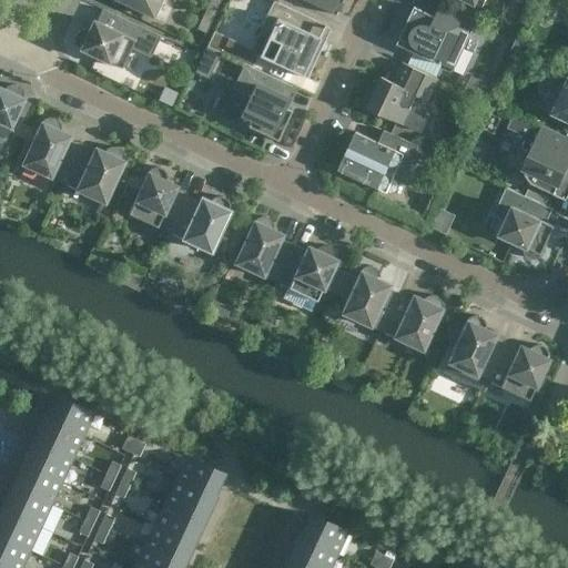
[(115,0),(151,17),(159,0),(115,0)]
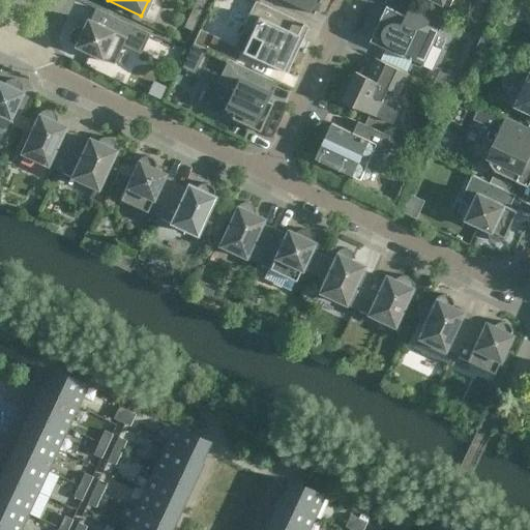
[(198,15),(205,0),(195,0),(189,11),(198,15)]
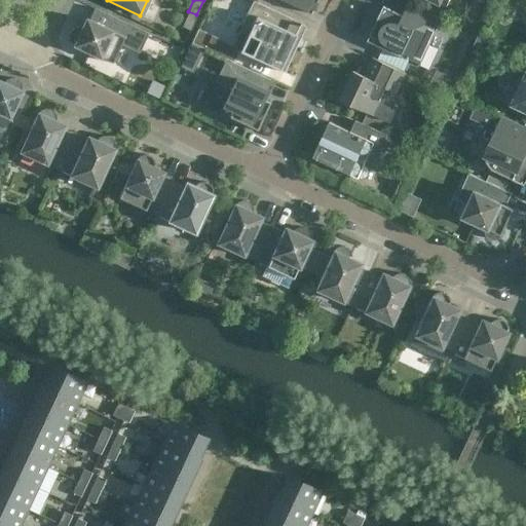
[(280,0),(308,12),(308,13),(309,13),(315,0),(280,0)]
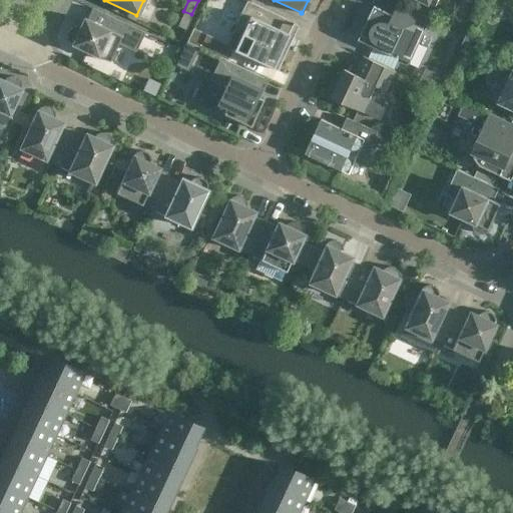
[(192,28),(186,42),(227,61),(232,50),(242,55),(265,65),(276,70),(288,45),(289,45),(291,45),(292,45),(293,44),(294,43),(295,41),(295,40),(295,39),(294,37),(294,36),(293,35),(287,33),(282,31),(282,30),(281,30),(285,21),(286,22),(287,20),(246,1),(226,44),(192,28)]
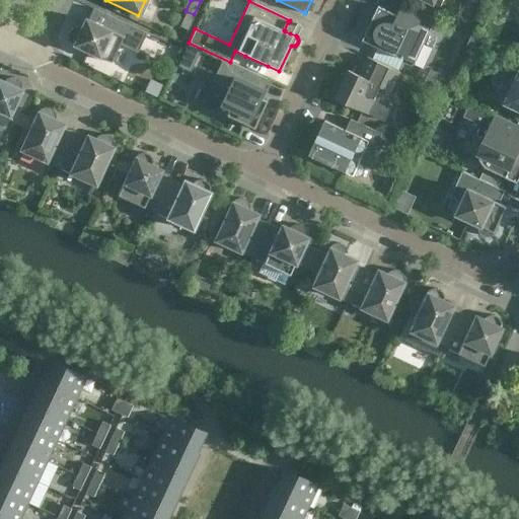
[(436,18),(403,3),(398,15),(379,6),(363,40),(402,59),(403,58),(415,63),(436,18)]
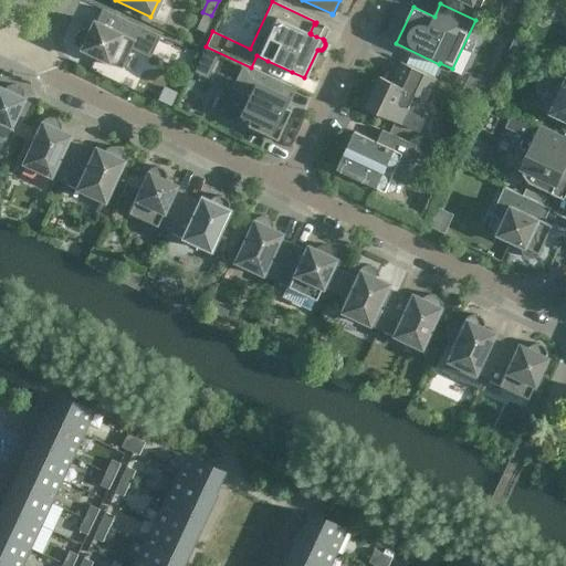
[(158,35),(101,9),(100,11),(95,22),(94,21),(94,22),(91,20),(86,30),(85,30),(83,30),(82,30),(80,30),(79,30),(77,31),(75,32),(74,33),(74,34),(73,35),(73,37),(72,39),(72,40),(73,42),(73,43),(74,44),(74,45),(75,46),(77,49),(119,67),(128,48),(148,58),(158,35)]
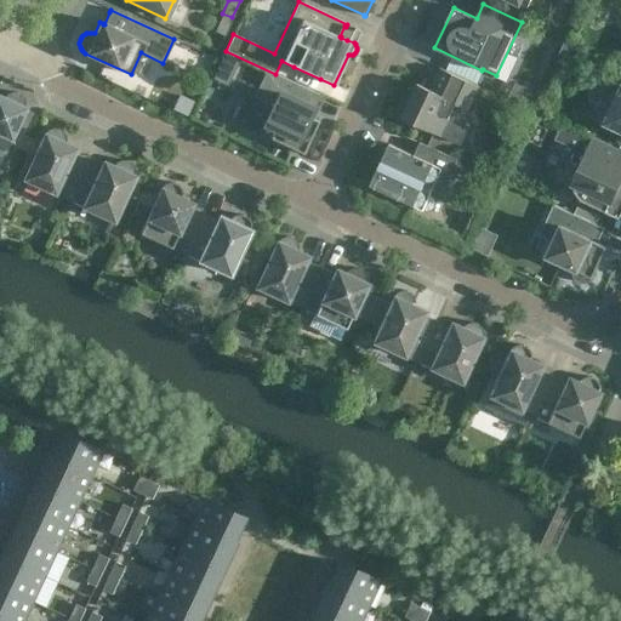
[(223,36),(232,17),(222,13),(214,32),(223,36)]
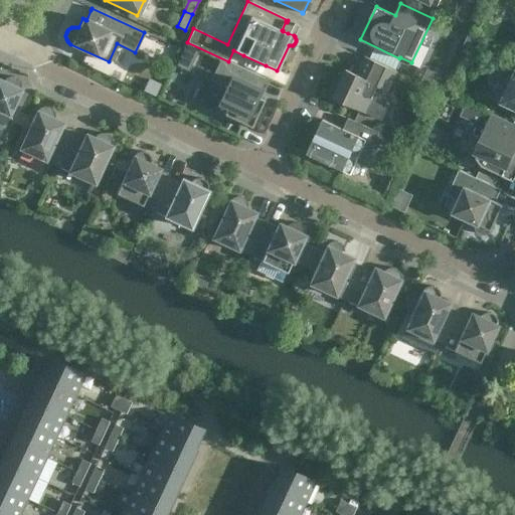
[(474,48),(478,39),(469,34),(464,44),(474,48)]
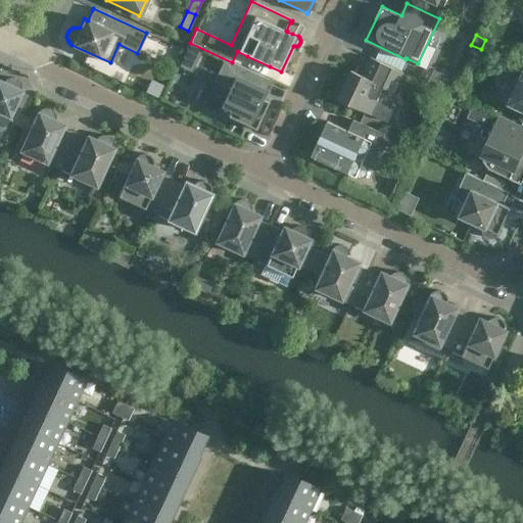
[(189,43),(185,51),(179,66),(189,72),(200,48),(189,43)]
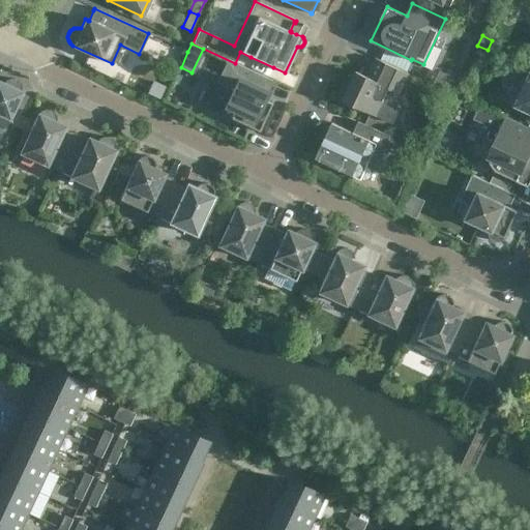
[(529,57),(526,56),(516,79),(527,84),(517,105),(529,111),(529,57)]
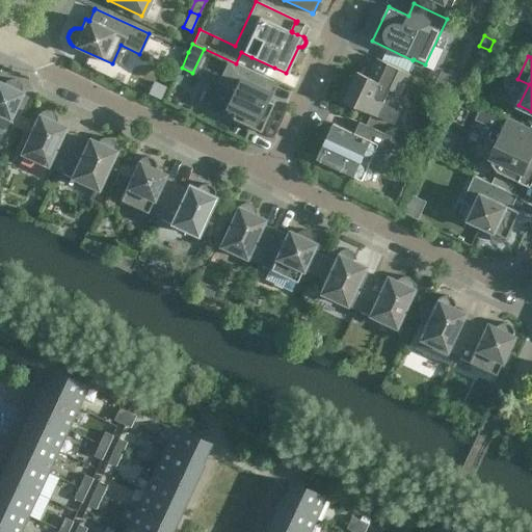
[(398,100),(410,73),(377,58),(372,70),(369,69),(366,76),(357,72),(351,85),(346,87),(344,91),(346,97),(344,101),(395,124),(401,110),(398,100)]
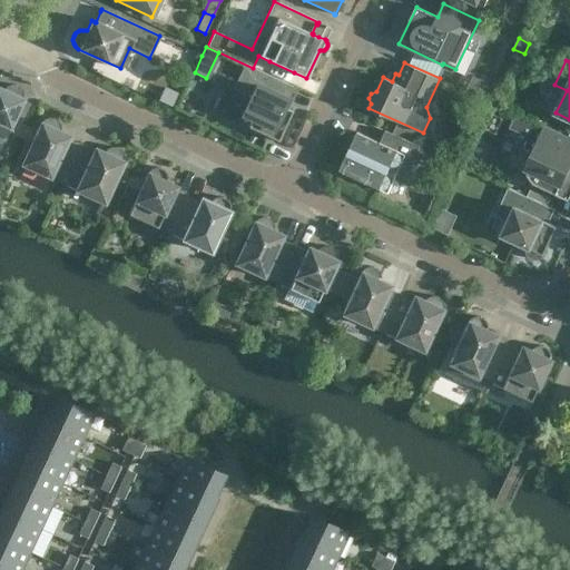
[(292,87),(267,76),(244,65),(243,66),(246,67),(223,116),(238,123),(243,115),(251,119),(247,127),(277,141),(291,111),(282,107),(292,87)]
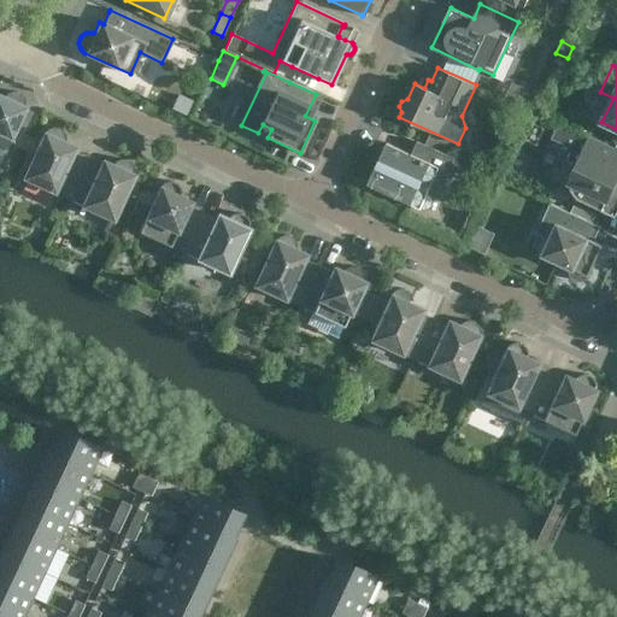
[(0,150),(3,152),(23,106),(24,105),(24,104),(24,101),(24,100),(23,99),(23,97),(22,95),(21,94),(19,93),(18,93),(16,92),(13,92),(12,92),(11,92),(9,93),(7,93),(6,94),(5,95),(4,98),(0,95),(0,150)]
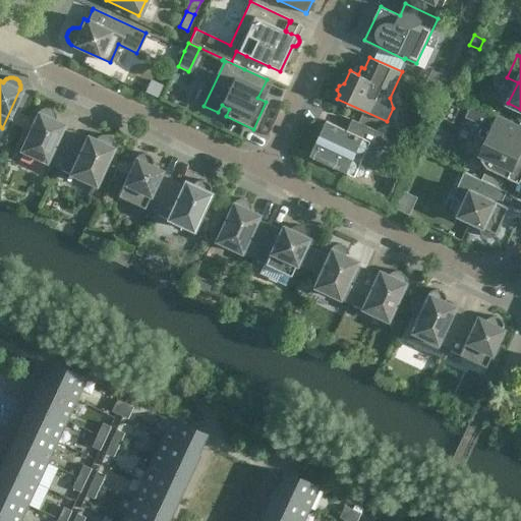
[(520,183),(520,181),(520,127),(471,104),(465,117),(483,125),(479,134),(478,133),(477,134),(490,140),(482,159),(481,159),(487,168),(520,183)]
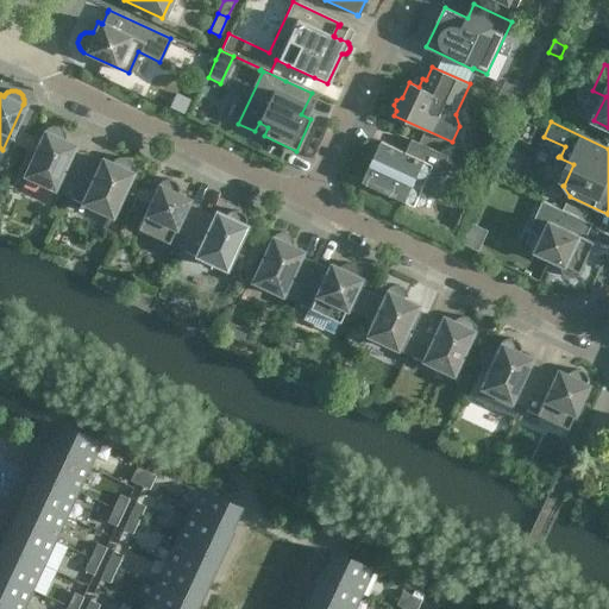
[(23,176),(67,196),(86,156),(83,155),(73,150),(71,150),(74,145),(63,140),(64,139),(64,138),(64,136),(63,133),(63,132),(62,131),(61,129),(60,127),(58,127),(56,126),(54,126),(52,126),(50,126),(49,126),(48,127),(46,129),(44,130),(43,131),(23,176)]
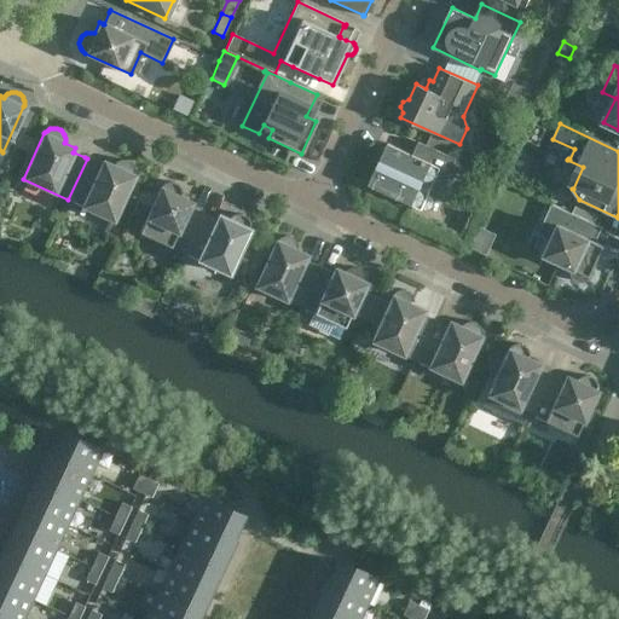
[(456,158),(418,142),(412,155),(388,143),(376,171),(374,172),(370,180),(370,183),(369,185),(376,189),(377,191),(386,195),(388,195),(398,198),(399,201),(408,204),(409,204),(422,209),(423,210),(424,210),(427,210),(429,210),(431,209),(432,208),(434,207),(434,206),(434,204),(435,203),(435,201),(434,200),(434,197),(433,196),(432,195),(431,195),(429,194),(433,185),(434,185),(435,185),(439,186),(441,185),(443,185),(444,184),(445,183),(445,181),(451,168),(469,177),(474,167),(456,158)]
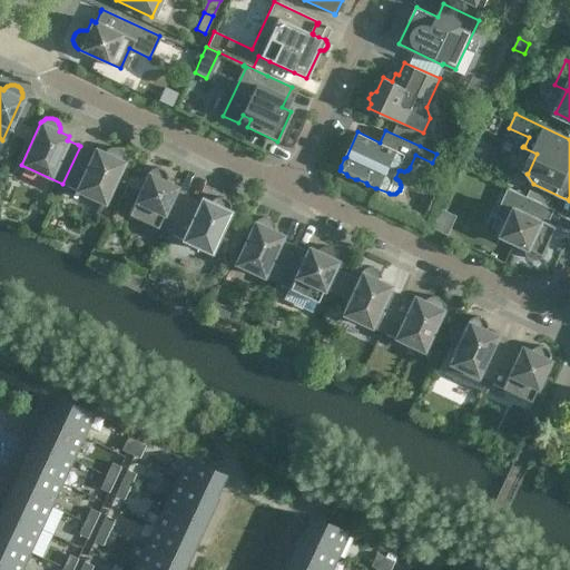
[(102,203),(123,161),(123,159),(123,157),(123,155),(123,153),(121,151),(119,149),(118,148),(116,148),(114,147),(111,147),(110,147),(109,148),(107,148),(106,149),(105,150),(104,153),(94,148),(92,151),(91,151),(81,147),(81,146),(80,146),(62,184),(102,203)]
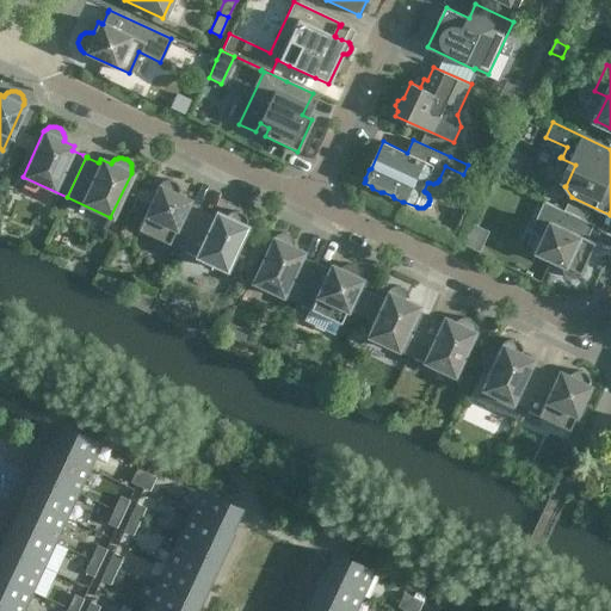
[(153,196),(148,205),(137,229),(180,251),(199,209),(198,209),(187,204),(187,203),(186,203),(189,199),(178,195),(179,192),(179,190),(178,187),(178,186),(177,185),(177,184),(174,183),(173,181),(171,180),(168,179),(167,179),(165,180),(162,180),(161,181),(160,183),(159,184),(158,185),(154,195),(153,196)]
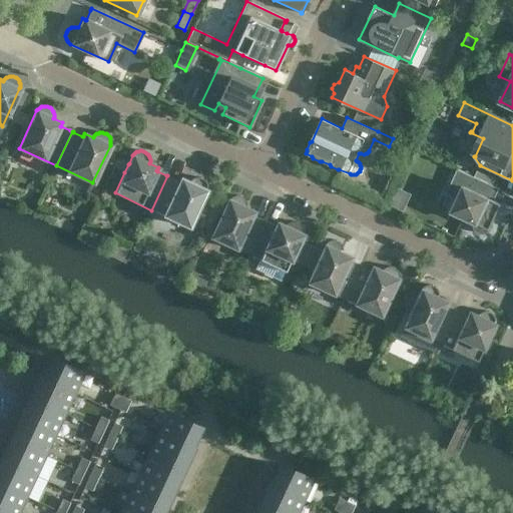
[(124,172),(128,164),(129,163),(117,157),(108,178),(116,181),(121,170),(124,172)]
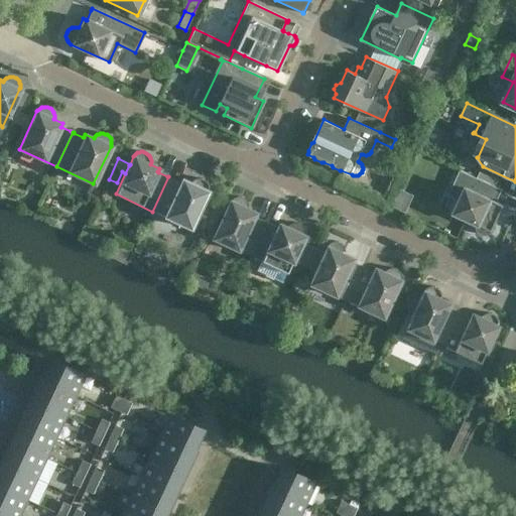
[(455,213),(476,223),(476,224),(476,226),(476,228),(476,229),(477,231),(478,232),(479,233),(480,234),(482,235),(483,235),(484,235),(486,235),(488,235),(489,234),(490,233),(492,232),(492,231),(504,205),(497,202),(497,201),(501,191),(502,191),(503,189),(460,169),(448,196),(461,201),(455,213)]
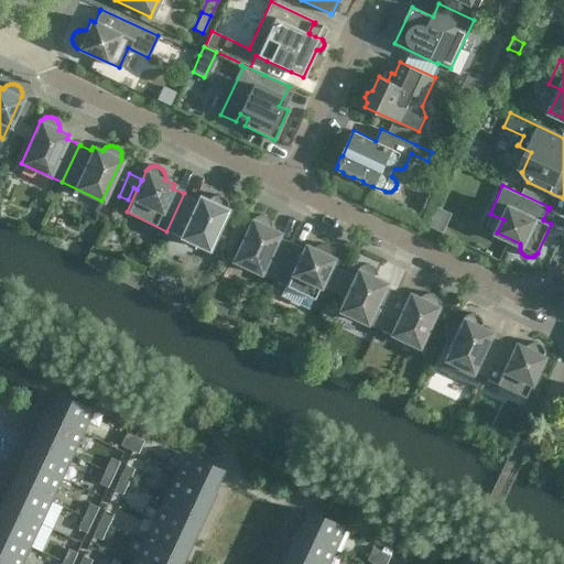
[(186,194),(184,193),(166,231),(207,250),(227,208),(227,207),(227,206),(227,204),(227,203),(226,201),(226,199),(225,197),(223,196),(221,196),(220,195),(218,195),(216,195),(215,195),(213,195),(212,196),(209,197),(208,199),(198,195),(197,199),(196,198),(196,199),(186,194)]
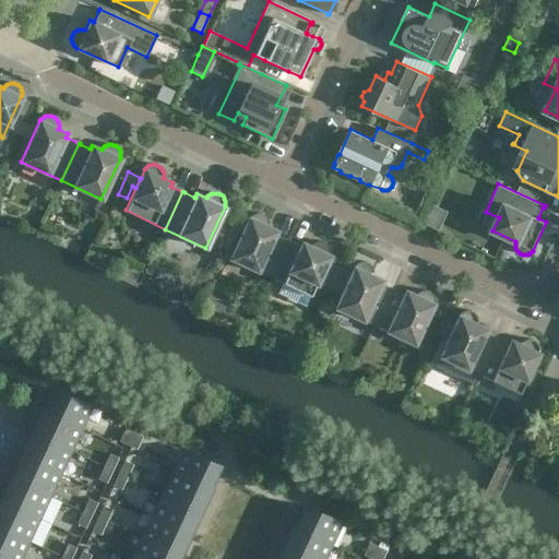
[(230,259),(270,277),(287,240),(286,239),(285,239),(275,235),(276,232),(268,226),(268,225),(268,224),(268,222),(268,219),(266,218),(266,217),(264,215),(263,215),(262,214),(261,213),(259,213),(258,213),(257,213),(254,213),(252,214),(251,215),(250,216),(249,218),(230,259)]
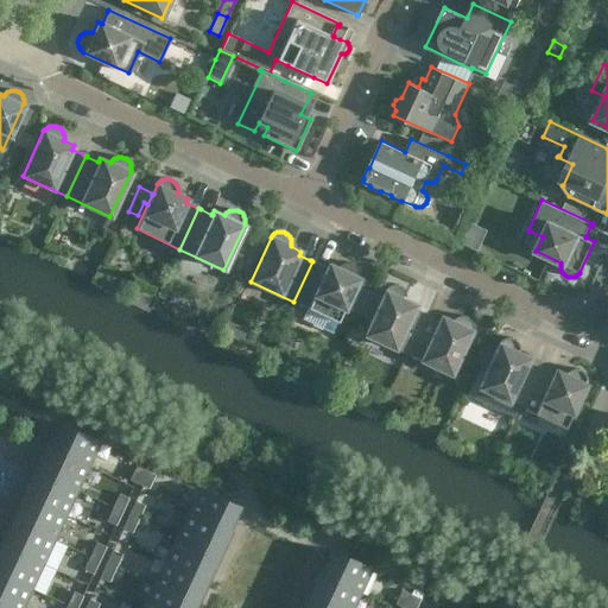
[(244,261),(248,252),(239,247),(233,260),(242,264),(244,261)]
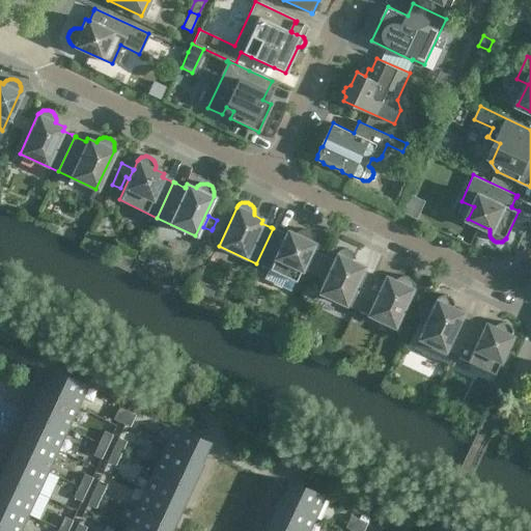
[(225,221),(218,217),(217,220),(213,228),(220,232),(225,221)]
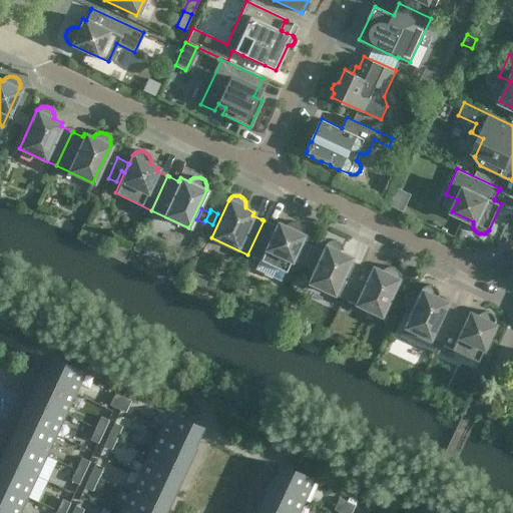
[(280,283),(302,234),(303,232),(303,230),(303,229),(303,228),(302,226),(301,225),(300,224),(298,223),(297,222),(295,221),(294,221),(292,221),(290,222),(289,223),(287,224),(286,225),(285,226),(277,222),(275,225),(265,221),(266,221),(264,220),(247,254),(261,261),(255,272),(280,283)]
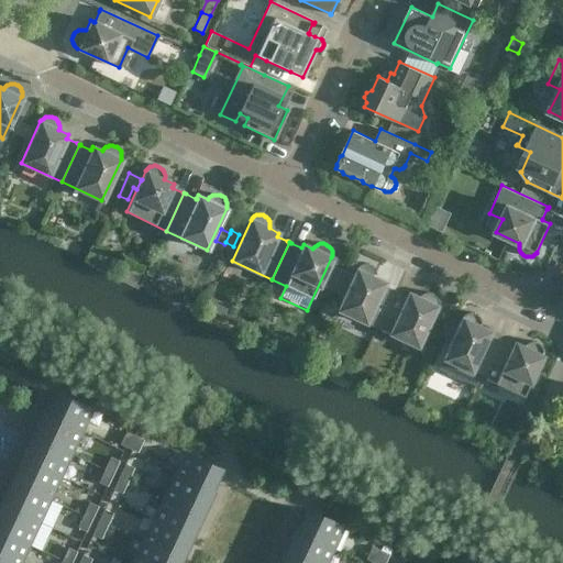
[(96,251),(90,263),(101,268),(108,256),(96,251)]
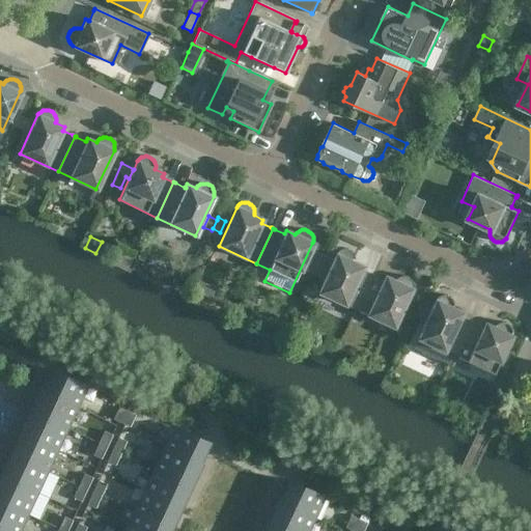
[(317,292),(356,310),(372,274),(370,274),(361,270),(361,269),(362,266),(353,261),(354,260),(354,258),(354,257),(354,255),(353,254),(353,253),(352,252),(350,250),(348,249),(346,249),(345,248),(343,248),(342,249),(341,249),(339,250),(338,250),(337,251),(336,253),(317,292)]
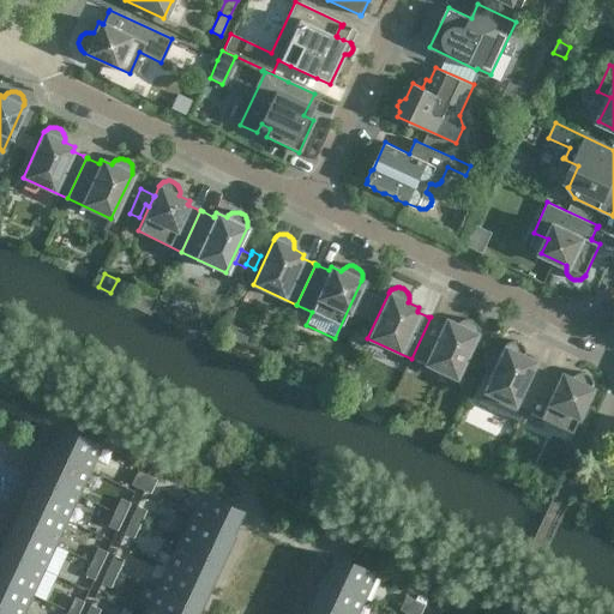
[(362,314),(371,296),(361,293),(353,311),(362,314)]
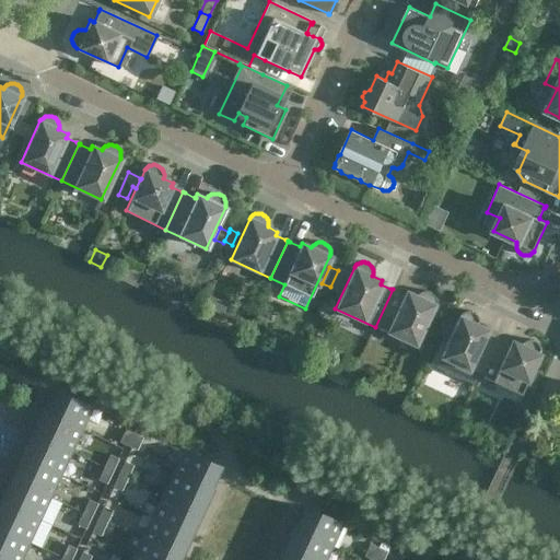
[(346,275),(338,270),(330,287),(338,291),(346,275)]
